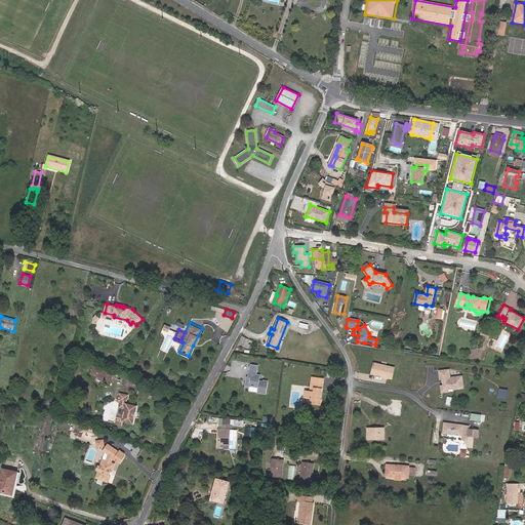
[(248,348),(251,339),(241,335),(238,345),(248,348)]
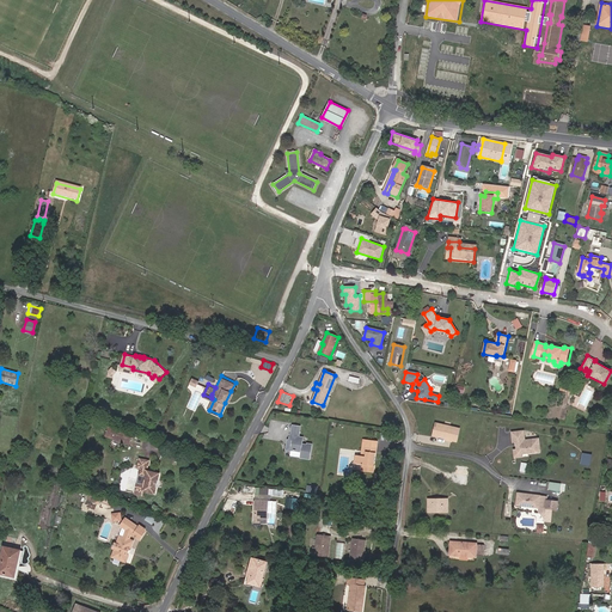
[(458,427),(434,422),(430,434),(444,436),(445,436),(450,438),(456,440),(458,427)]
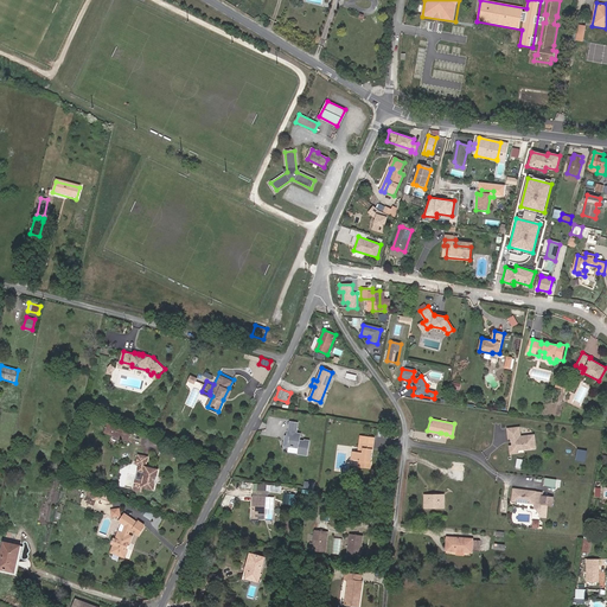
[(308,455),(311,441),(306,440),(305,441),(301,440),(302,434),(298,434),(299,422),(291,421),(289,433),(288,435),(288,439),(286,439),(285,446),(289,447),(289,446),(300,448),(299,453),(308,455)]
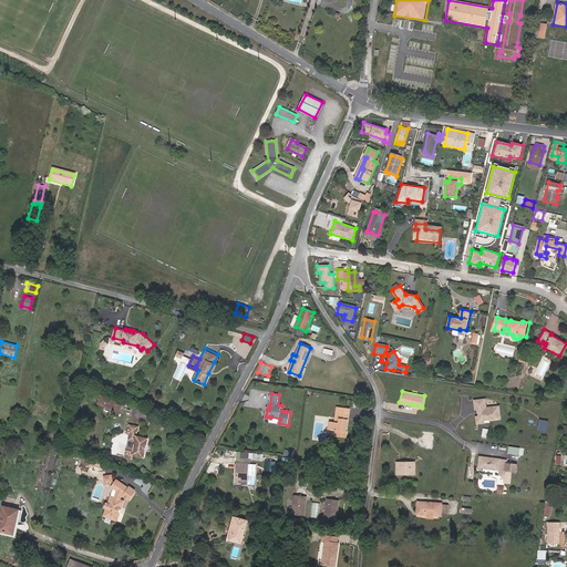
[(113,408),(116,398),(110,395),(106,405),(113,408)]
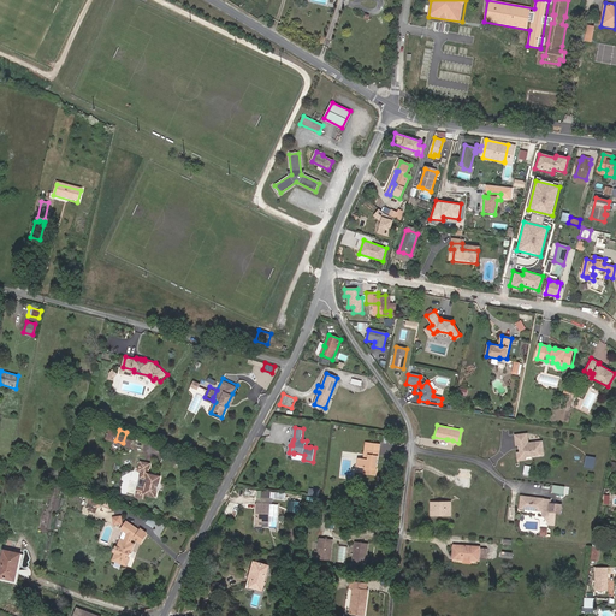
[(136,436),(126,432),(123,443),(132,446),(136,436)]
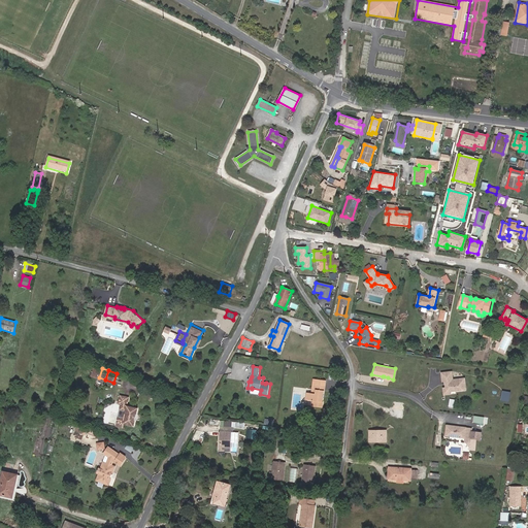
[(452,372),(442,373),(443,382),(446,382),(447,388),(451,392),(466,390),(465,378),(453,381),(452,372)]
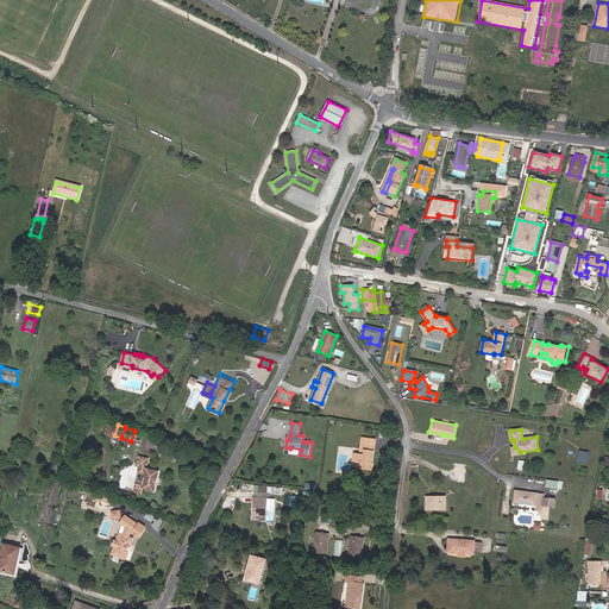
[(142,433),(135,431),(131,441),(137,444),(142,433)]
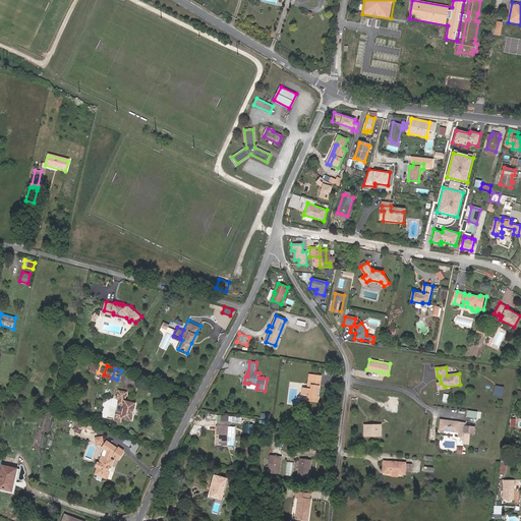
[(316,396),(319,385),(320,385),(321,375),(320,374),(307,373),(305,385),(308,386),(308,388),(301,387),(300,394),(306,395),(306,400),(317,401),(317,397),(316,396)]
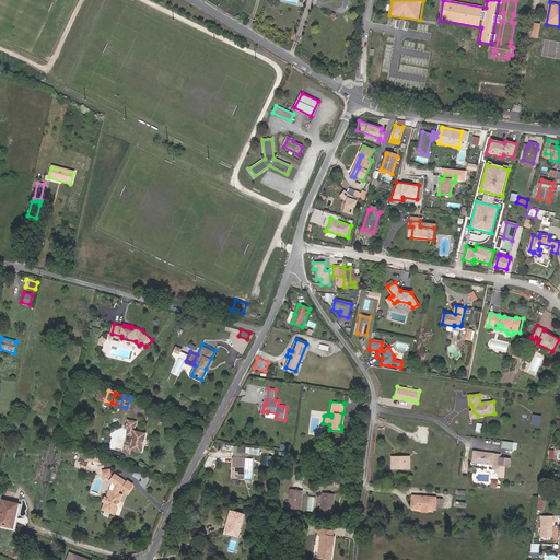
[(135,426),(125,448),(131,451),(133,447),(144,452),(152,434),(141,430),(146,421),(136,417),(132,424),(135,426)]
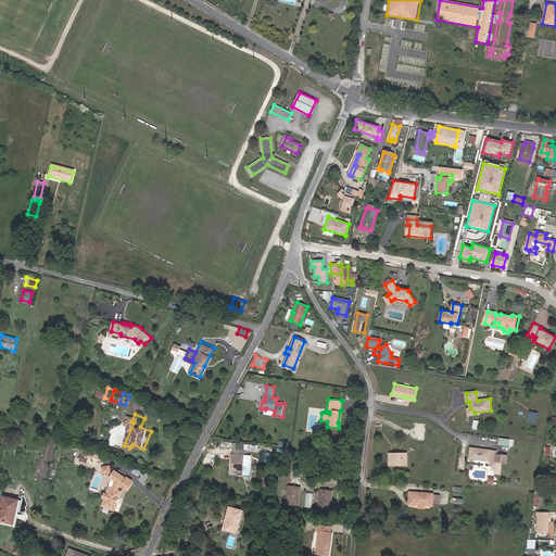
[(424,440),(425,429),(415,427),(413,439),(424,440)]
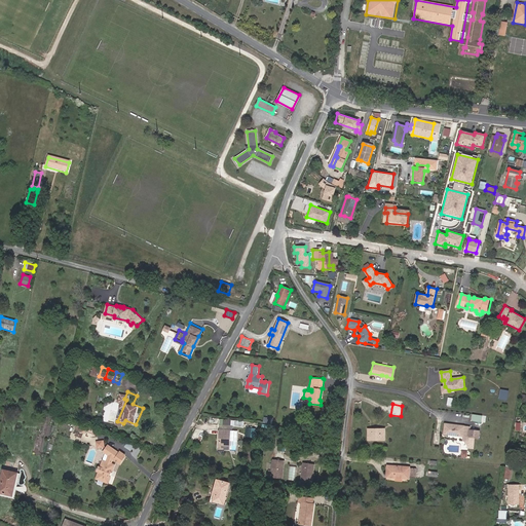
[(60,431),(69,435),(72,426),(63,423),(60,431)]
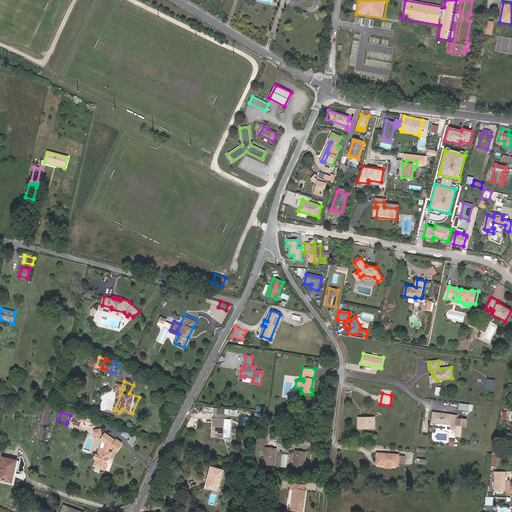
[(452,415),(433,412),(432,423),(451,426),(451,423),(457,424),(457,418),(458,416),(452,415)]
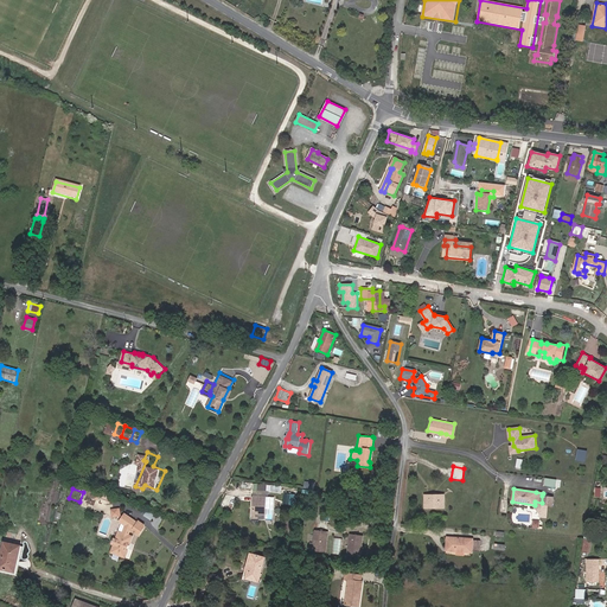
[(260,516),(260,518),(266,518),(267,497),(255,496),(254,515),(260,516)]
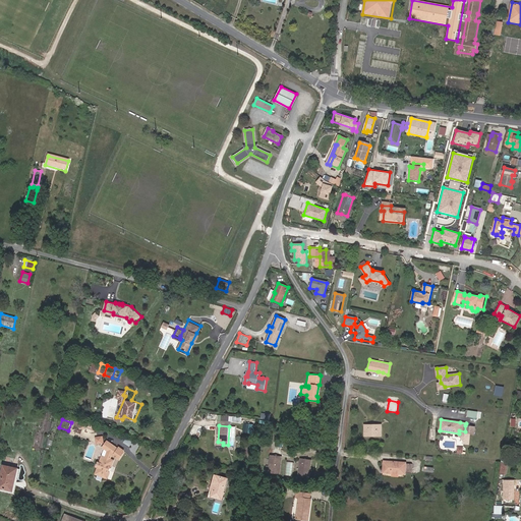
[(381,436),(381,425),(364,425),(364,436),(381,436)]
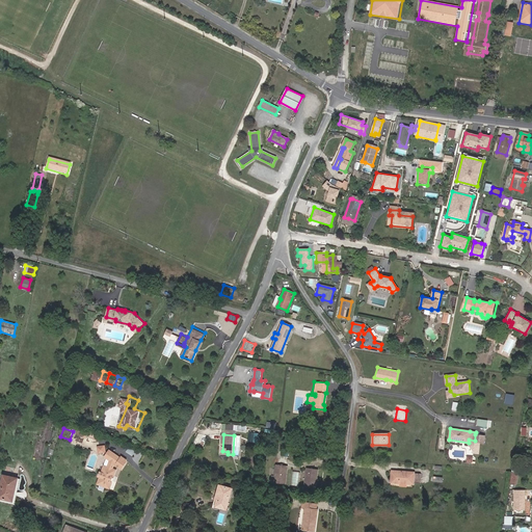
[(97,446),(98,453),(106,452),(105,445),(97,446)]
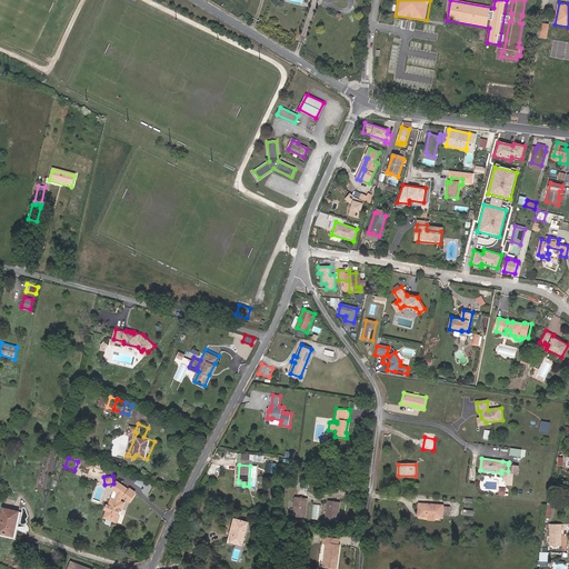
[(105,509),(105,510),(118,515),(118,513),(112,511),(115,507),(119,509),(121,508),(123,501),(120,500),(121,496),(122,497),(127,489),(115,481),(110,488),(117,492),(115,498),(110,497),(107,505),(106,503),(103,509),(105,509)]
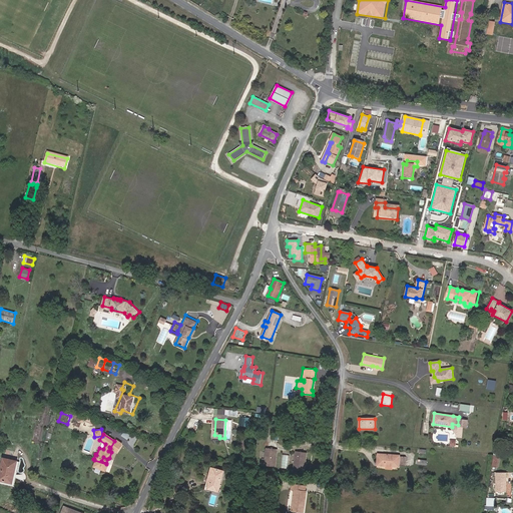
[(128,444),(133,446),(137,438),(133,436),(128,444)]
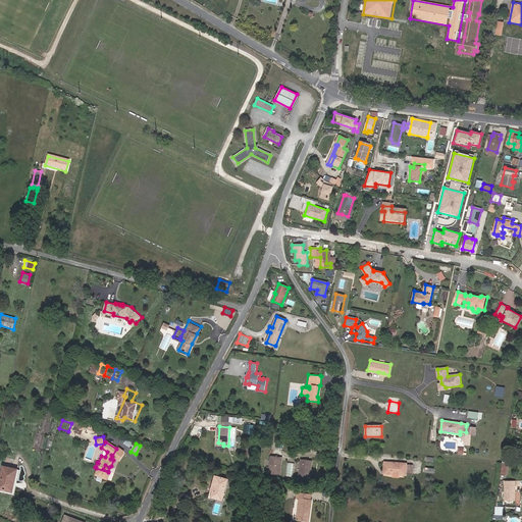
[(283,457),(272,455),(270,473),(281,474),(283,457)]
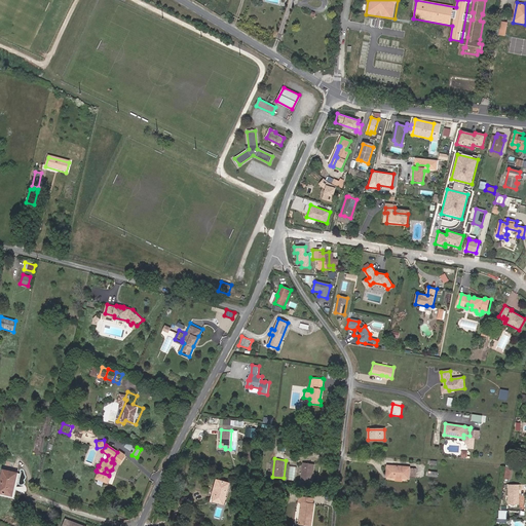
[(316,463),(305,462),(303,481),(313,482),(316,463)]
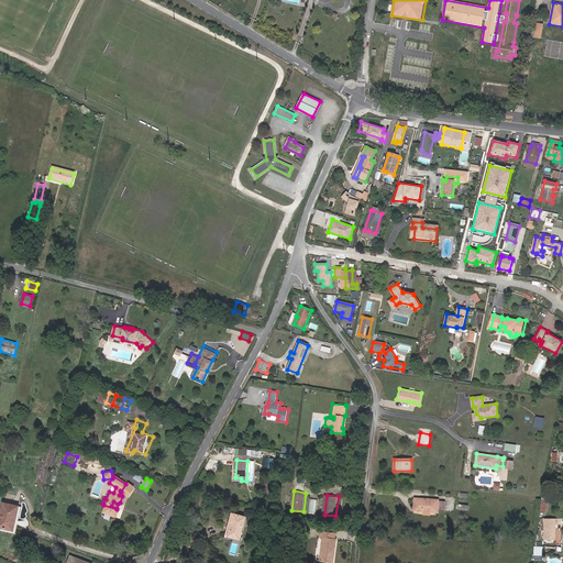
[(444,511),(445,501),(438,501),(438,499),(415,498),(414,510),(438,512),(438,510),(444,511)]
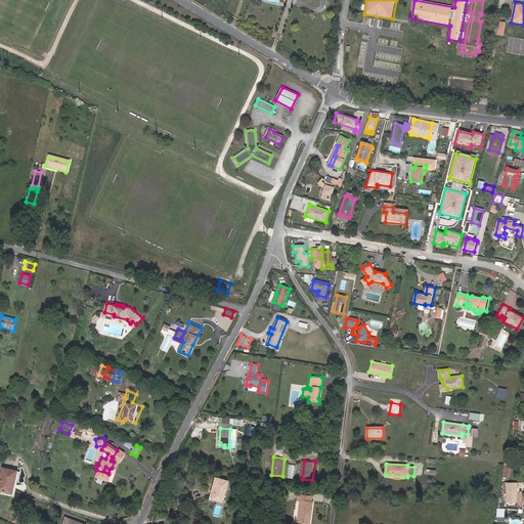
[(3,468),(0,481),(0,490),(10,493),(12,486),(14,487),(17,471),(3,468)]
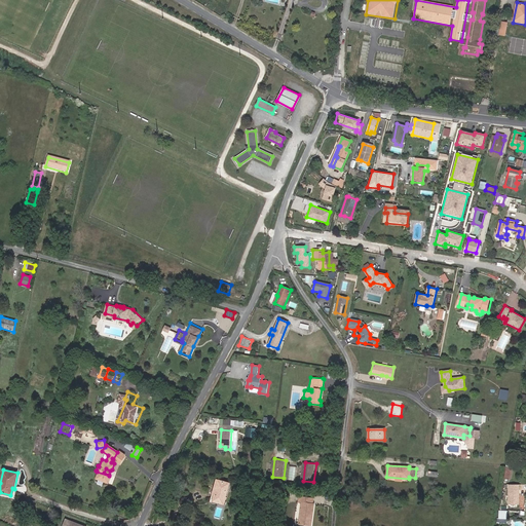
[(109,476),(97,472),(95,478),(107,483),(109,477),(109,476)]
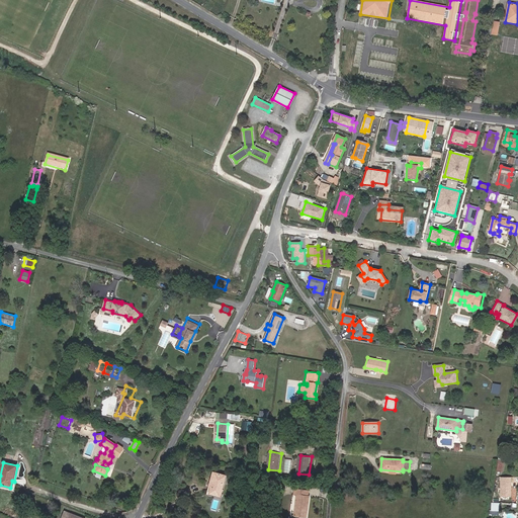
[(10,488),(0,485),(0,487),(13,491),(15,483),(16,479),(19,466),(17,465),(14,482),(12,481),(10,488)]
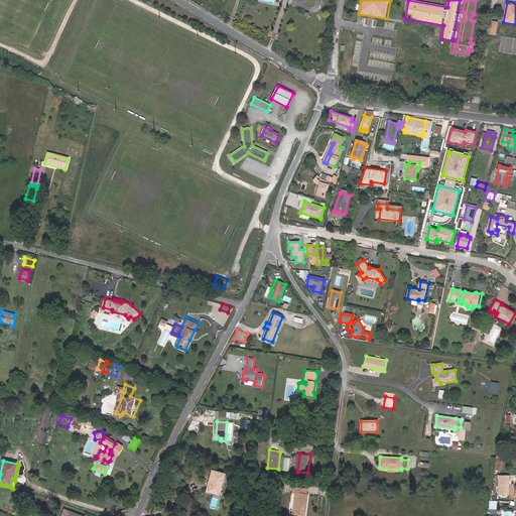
[(221,488),(224,475),(213,472),(209,485),(211,485),(209,492),(220,495),(222,489),(221,488)]
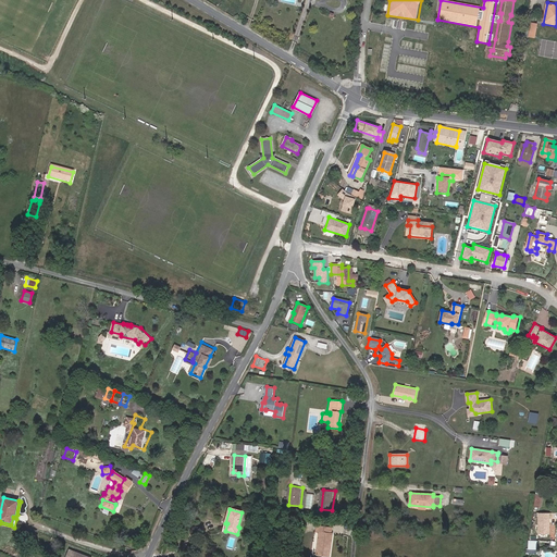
[(546,514),(537,514),(537,522),(546,523),(546,514)]
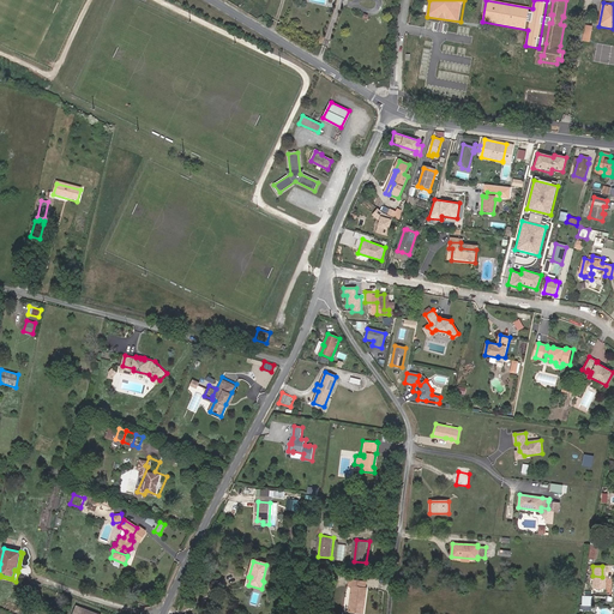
[(363,600),(366,600),(367,588),(366,587),(367,581),(353,578),(351,585),(353,585),(349,611),(363,613),(365,603),(363,603),(363,600)]
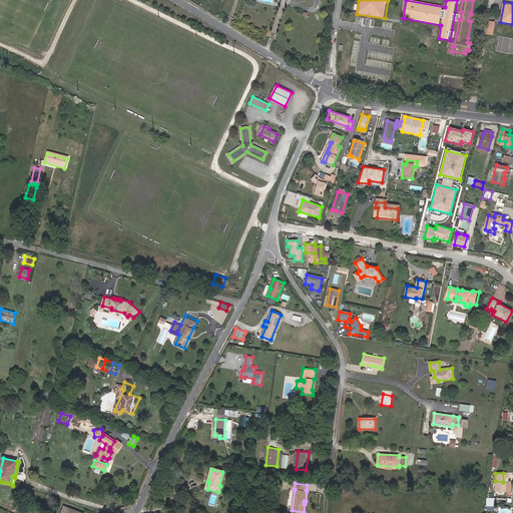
[(496,506),(496,498),(487,497),(487,506),(496,506)]
